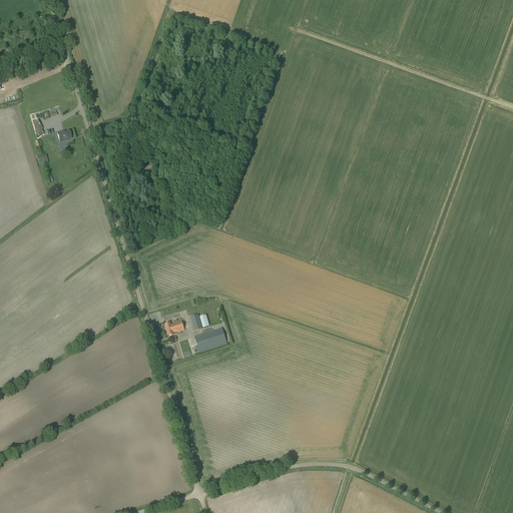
[(37,138),(44,134),(41,130),(42,129),(38,121),(33,123),(35,131),(36,132),(37,138)]
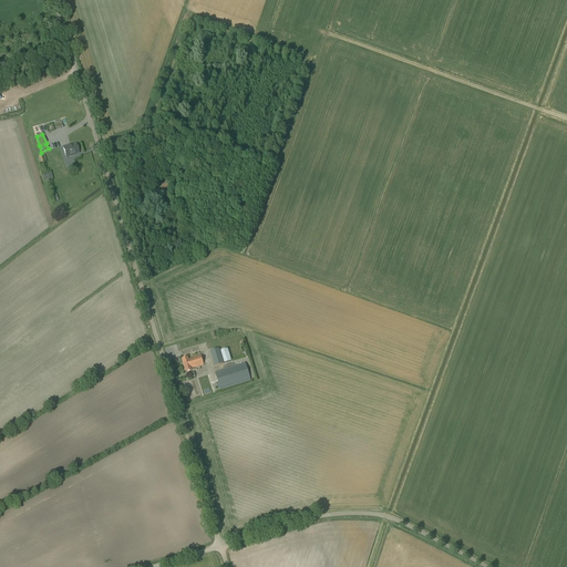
[(73,155),(79,153),(76,145),(70,146),(70,145),(63,147),(66,157),(73,156),(73,155)]
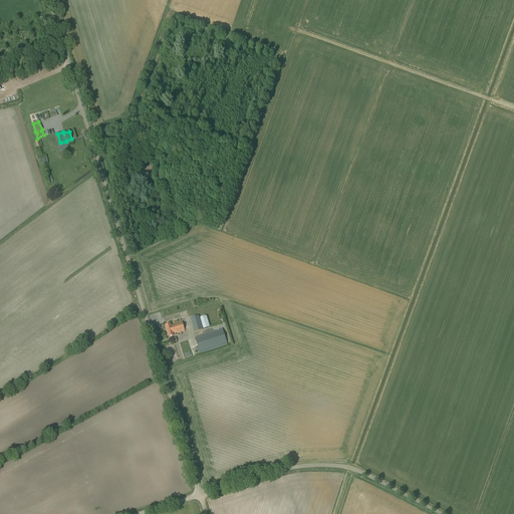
[(176,312),(192,308),(190,300),(177,303),(178,308),(175,309),(176,312)]
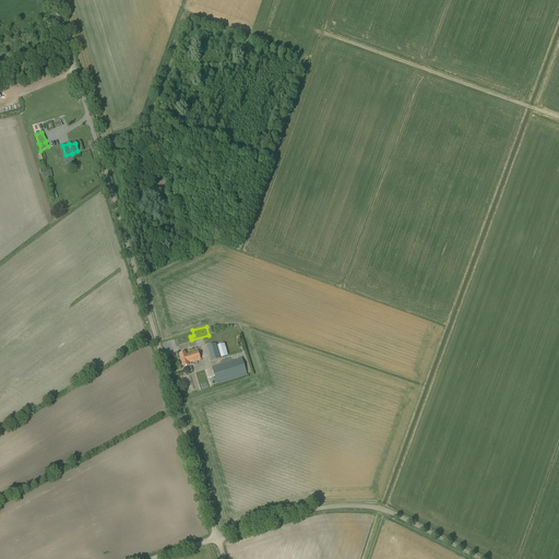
[(206,346),(209,352),(211,361),(221,358),(216,343),(206,346)]
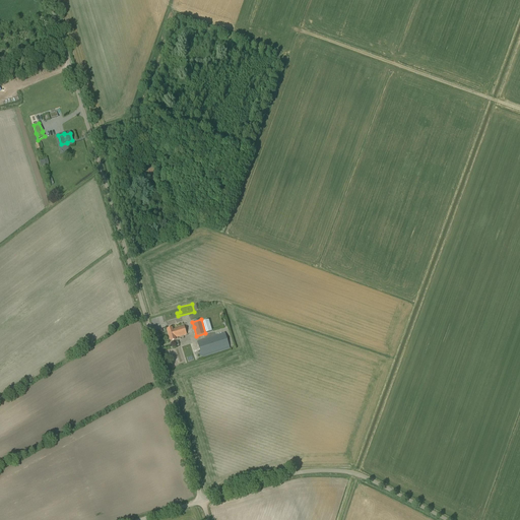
[(202,322),(203,324),(205,333),(212,331),(209,320),(202,322)]
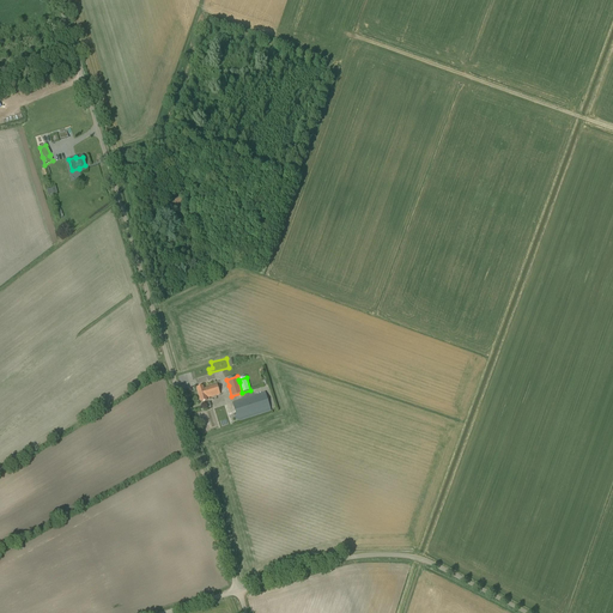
[(206,399),(220,395),(217,384),(204,389),(206,399)]
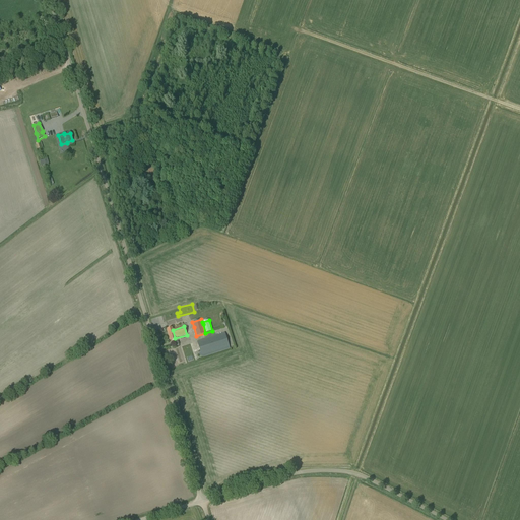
[(173,330),(172,328),(168,329),(171,341),(176,340),(175,338),(173,330)]
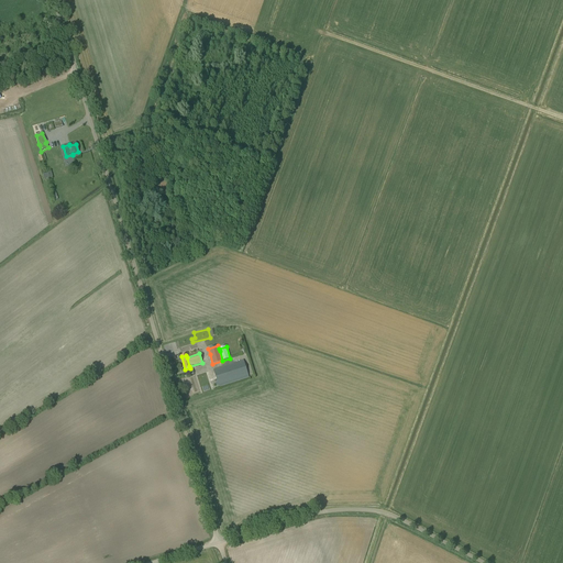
[(219,387),(250,378),(249,376),(244,361),(213,371),(216,377),(213,378),(214,381),(217,386),(219,385),(219,387)]
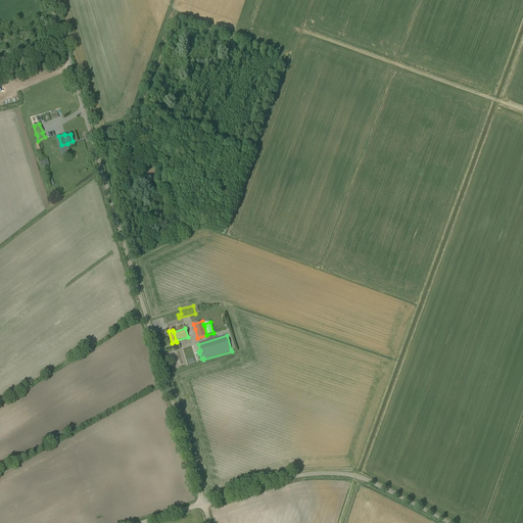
[(188,344),(184,345),(188,357),(185,358),(186,360),(188,359),(189,362),(197,359),(194,352),(191,353),(188,344)]
